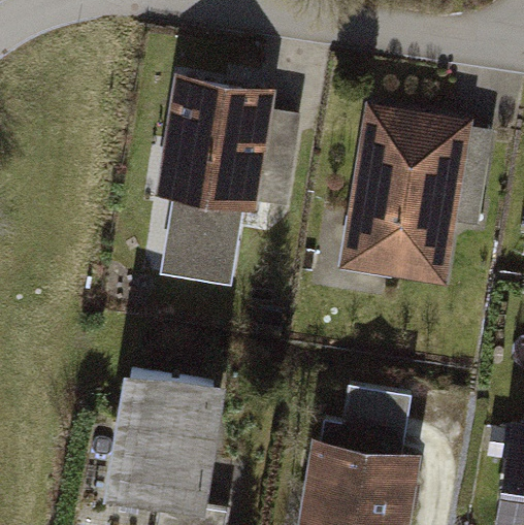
[(272,93),(175,77),(156,197),(254,212),(272,93)]
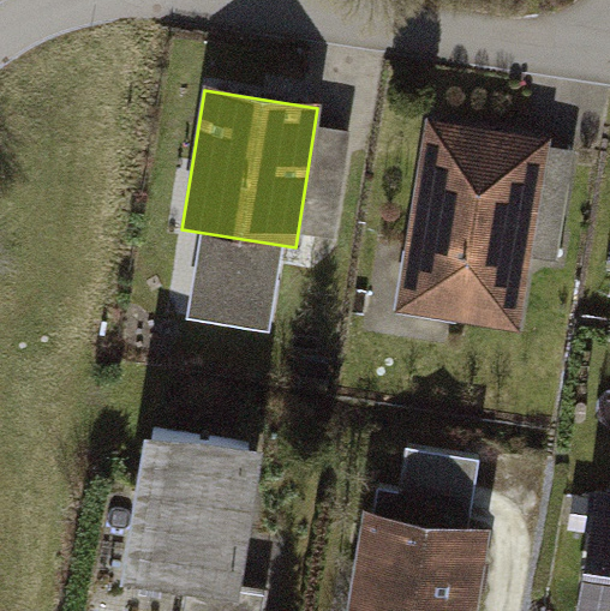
[(551,145),(426,124),(393,311),(516,334),(551,145)]
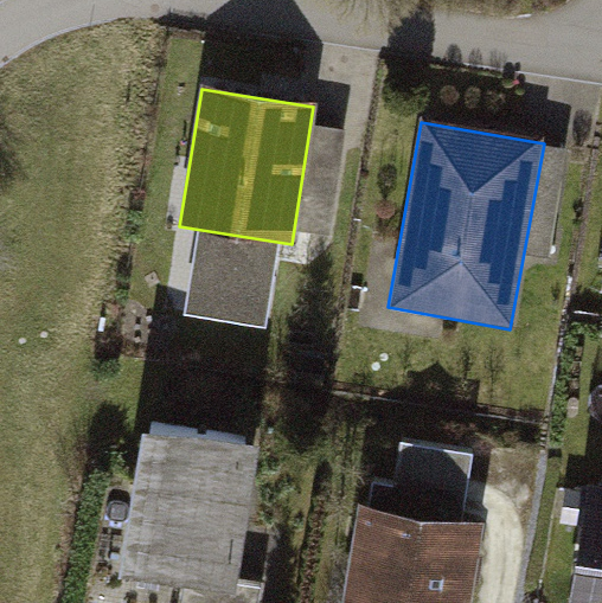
[(260,446),(139,427),(117,573),(183,583),(179,602),(270,602),(273,588),(238,583),(260,446)]
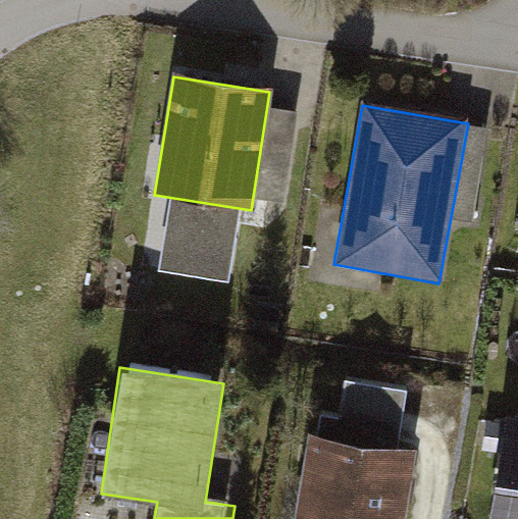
[(401,423),(405,381),(345,376),(342,418),(401,423)]
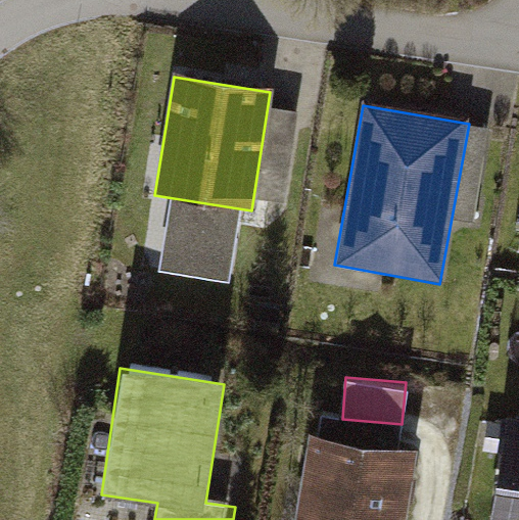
[(518,519),(518,422),(505,420),(490,519),(518,519)]
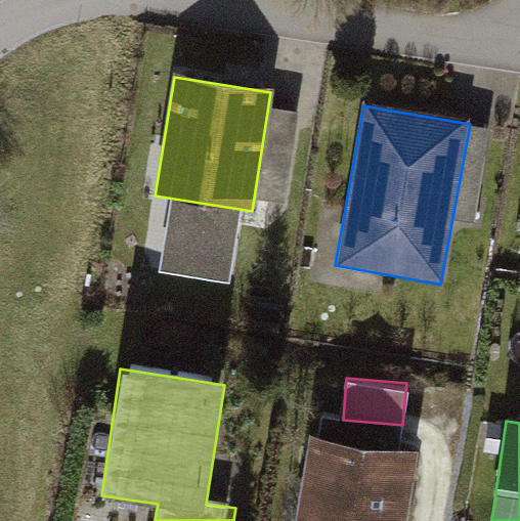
[(405,520),(416,456),(307,438),(294,520),(405,520)]
